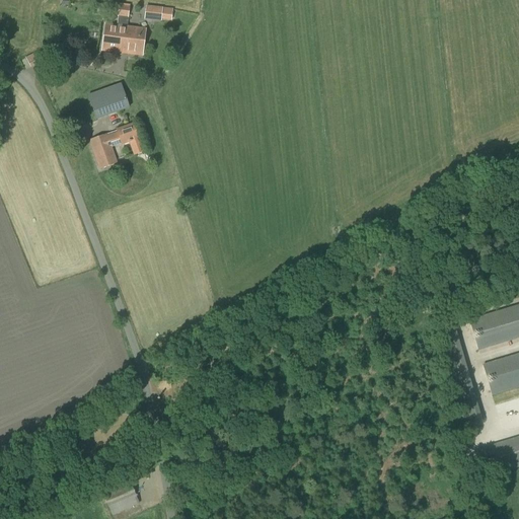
[(125,44),(127,29),(127,28),(129,7),(119,6),(118,17),(117,27),(104,26),(101,52),(119,54),(121,43),(125,44)]
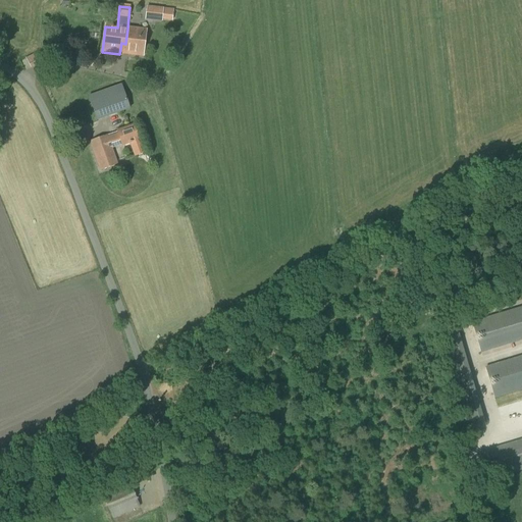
[(161,22),(163,8),(147,6),(145,20),(161,22)]
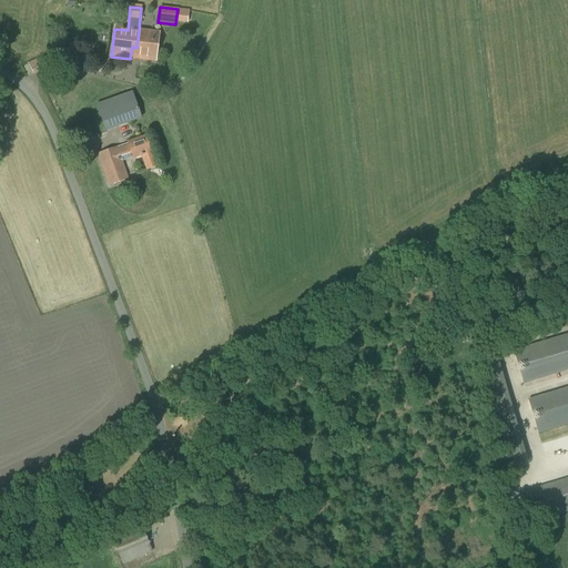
[(132,47),(130,59),(155,62),(159,34),(139,32),(137,48),(132,47)]
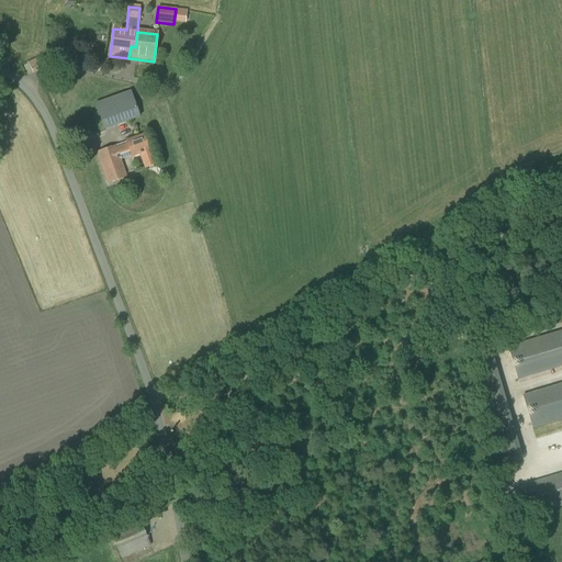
[(72,62),(70,48),(53,49),(54,64),(72,62)]
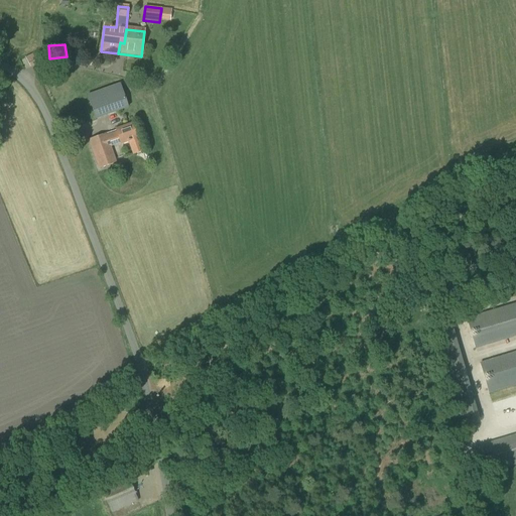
[(95,119),(127,108),(119,85),(87,96),(95,119)]
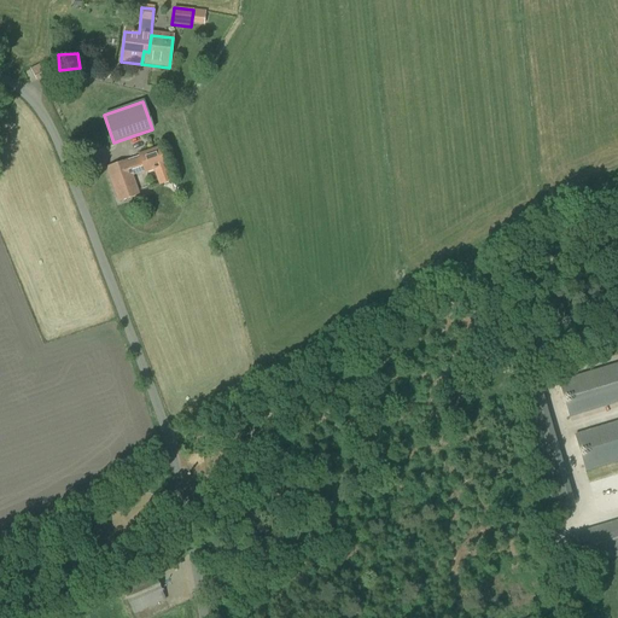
[(172,184),(165,167),(158,149),(136,156),(143,174),(152,170),(158,188),(172,184)]
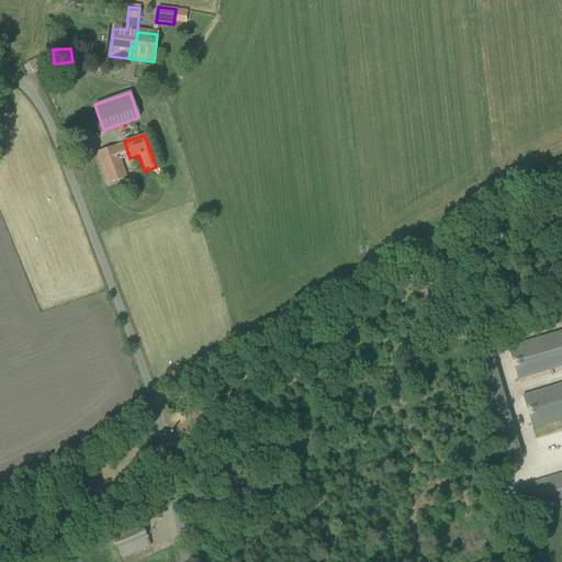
[(108,184),(127,178),(115,146),(97,153),(108,184)]
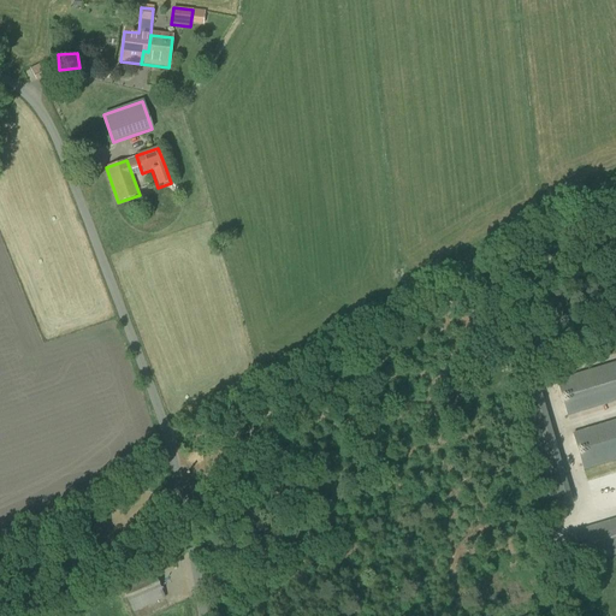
[(615,363),(557,381),(568,416),(615,402),(615,421),(573,434),(584,469),(615,458),(615,363)]
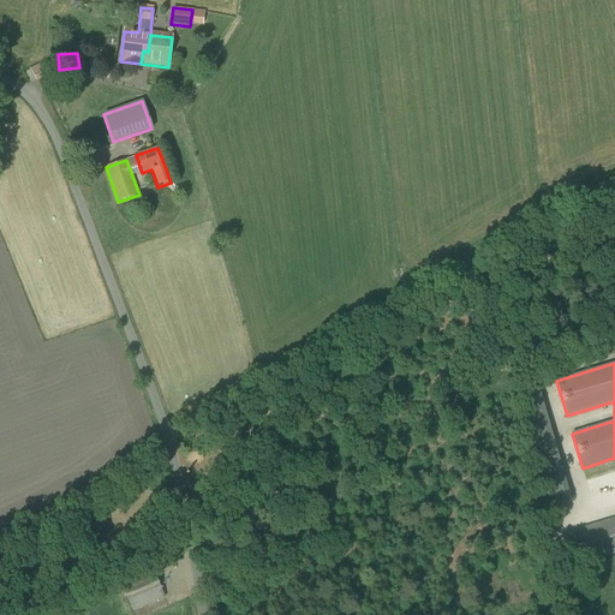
[(547,509),(567,503),(537,389),(517,394),(547,509)]
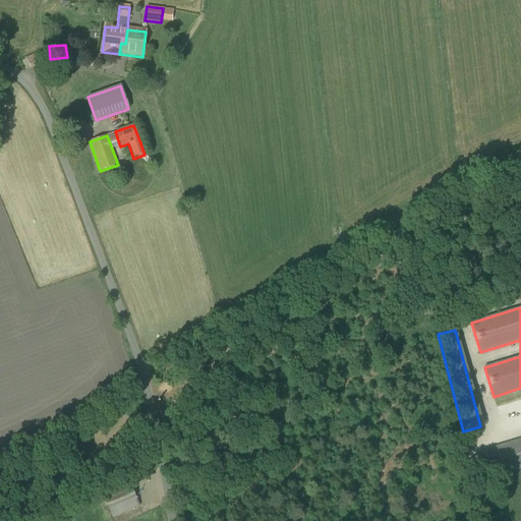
[(491,478),(520,469),(520,439),(483,450),(491,478)]
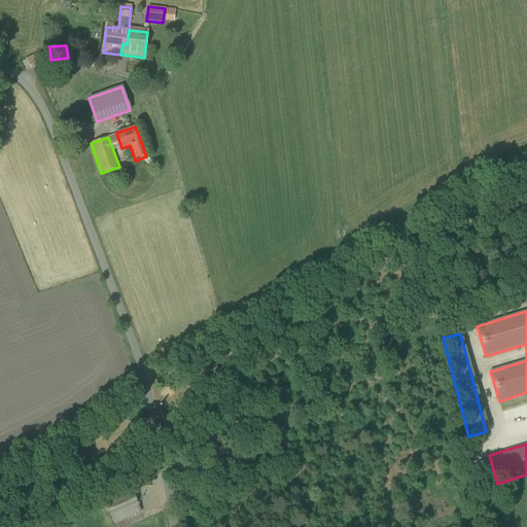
[(113,524),(141,513),(131,487),(103,499),(113,524)]
